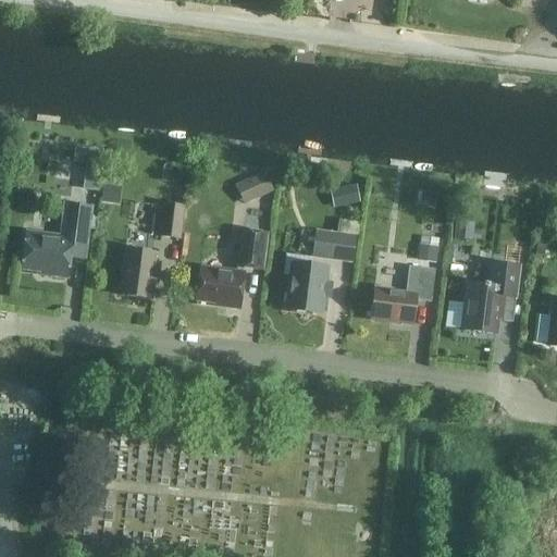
[(0,153),(9,145),(0,135),(0,153)]
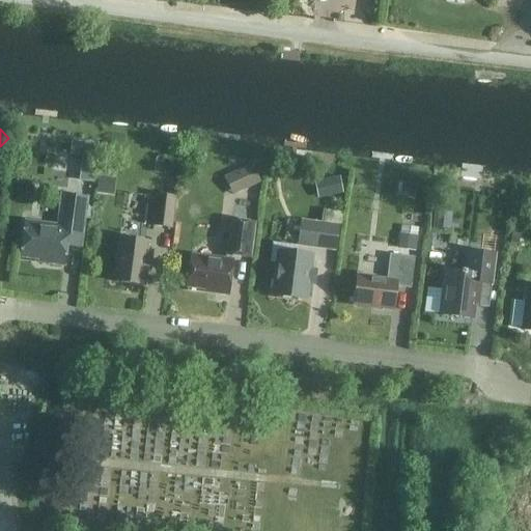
[(96,158),(99,144),(72,141),(70,156),(82,157),(96,158)]
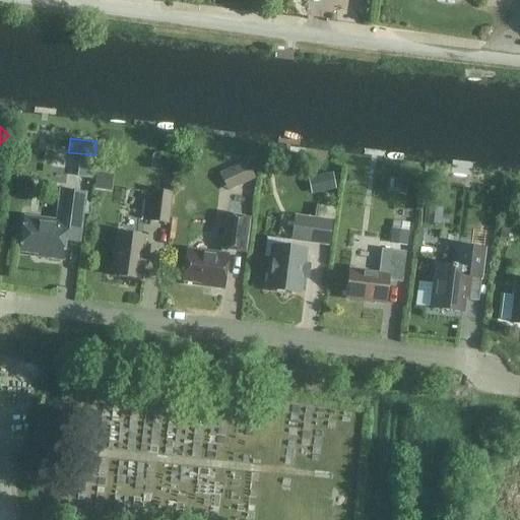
[(255,179),(247,160),(233,168),(241,186),(255,179)]
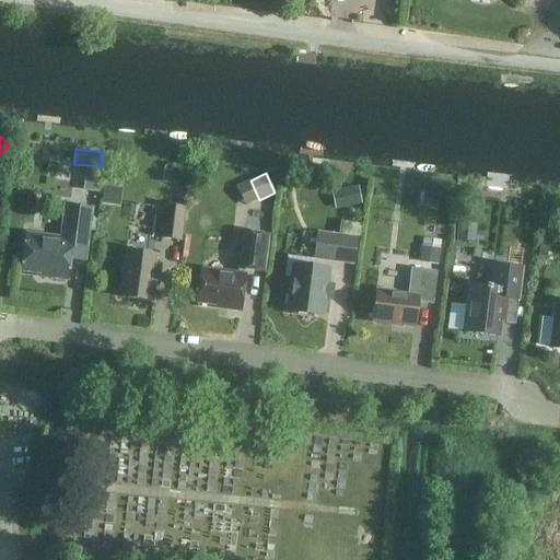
[(102,203),(119,206),(121,187),(104,185),(102,203)]
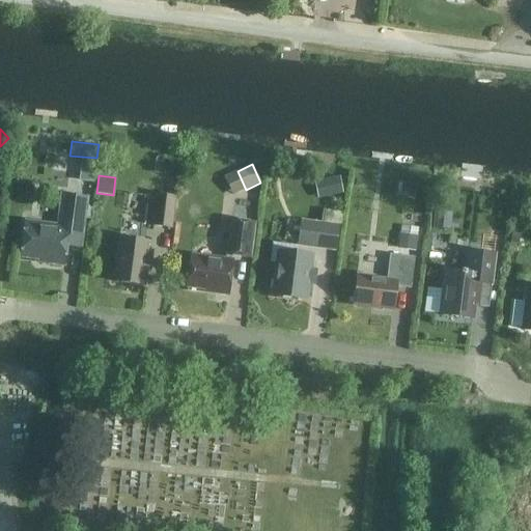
[(314,182),(317,198),(342,193),(339,176),(314,182)]
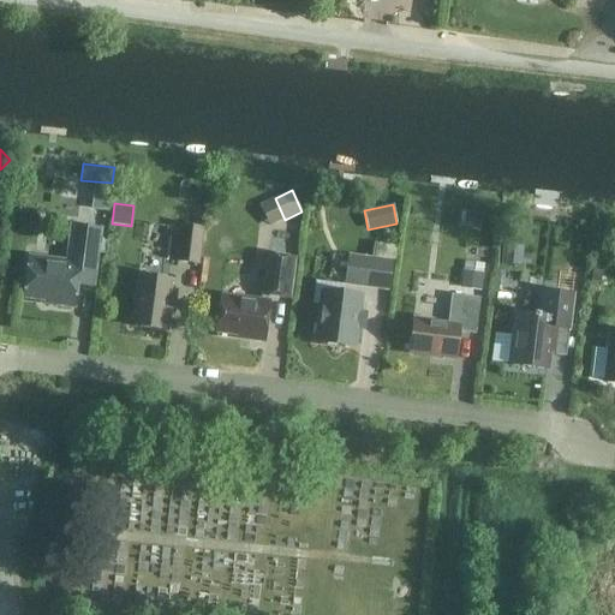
[(94,287),(97,258),(101,228),(77,226),(72,263),(29,257),(24,296),(43,298),(43,299),(47,304),(73,308),(77,285),(94,287)]
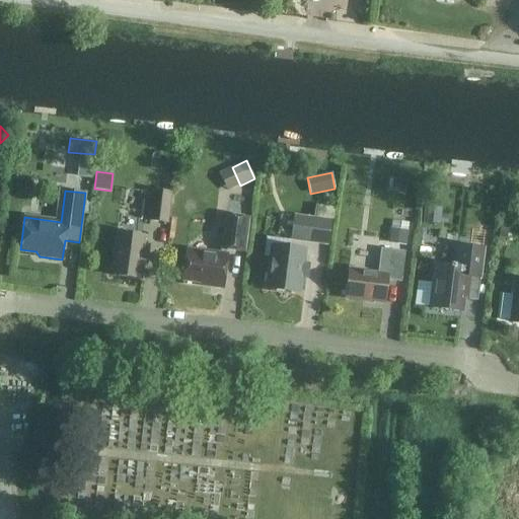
[(172,193),(152,191),(148,221),(169,223),(172,193)]
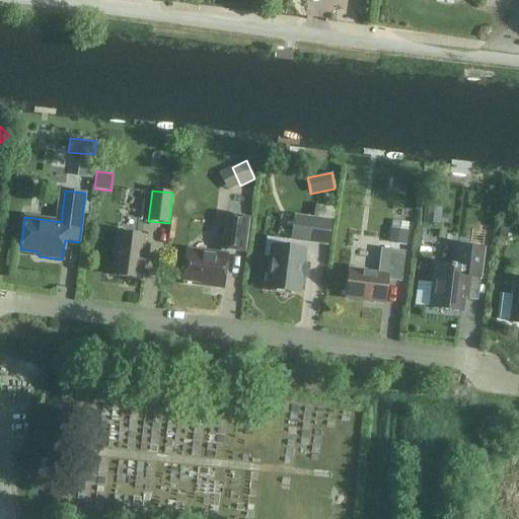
[(314,206),(312,217),(331,220),(334,220),(335,208),(314,206)]
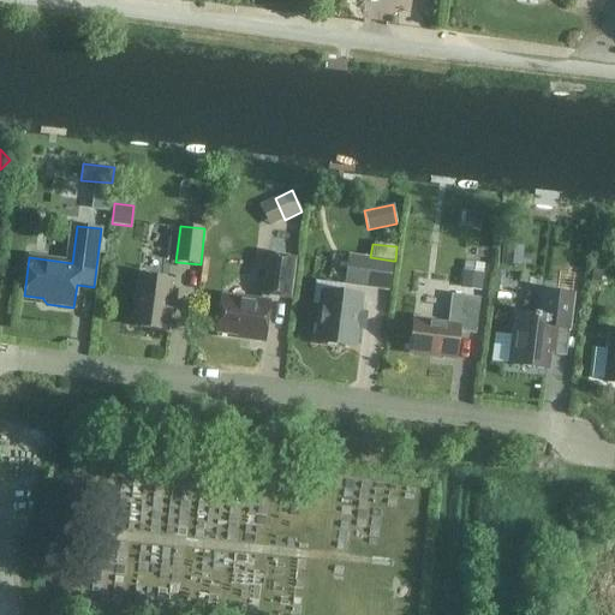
[(503,245),(501,264),(515,266),(518,246),(503,245)]
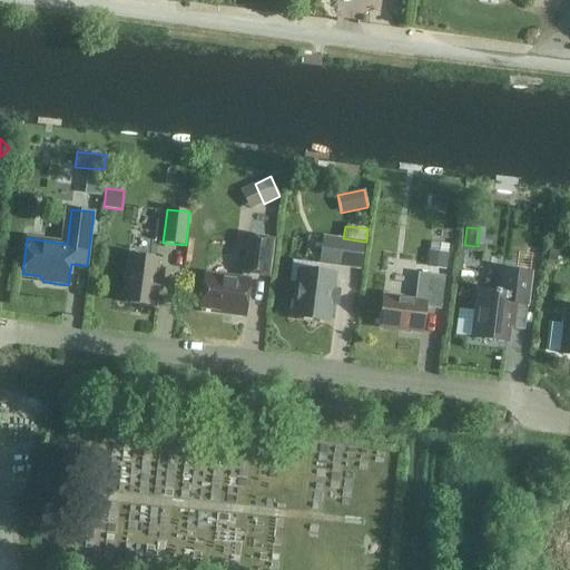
[(251,275),(267,277),(273,239),(247,236),(242,282),(206,277),(207,273),(206,273),(200,308),(245,314),(251,275)]
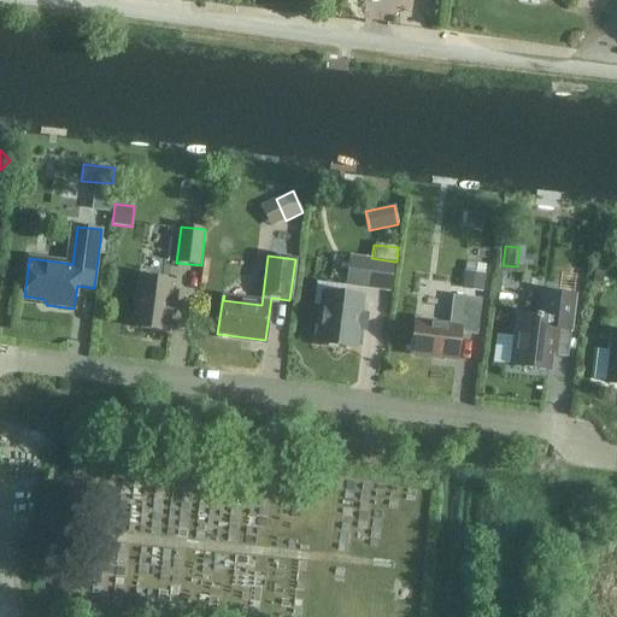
[(345,287),(391,293),(394,262),(371,258),(350,256),(345,287)]
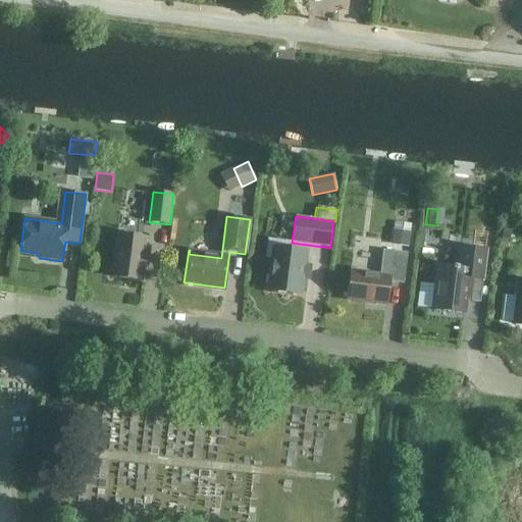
[(411,231),(393,229),(390,246),(410,248),(411,231)]
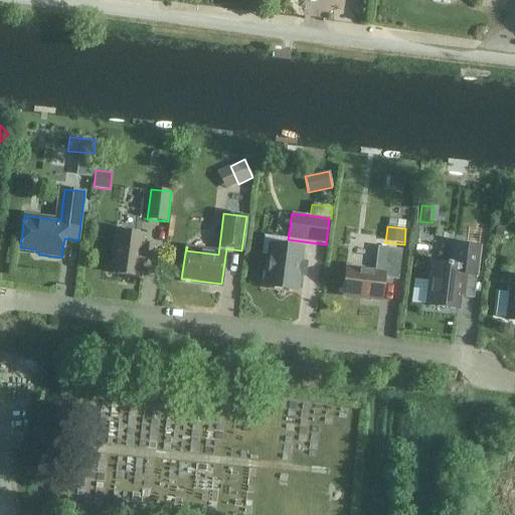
[(495,236),(503,237),(504,227),(497,226),(495,236)]
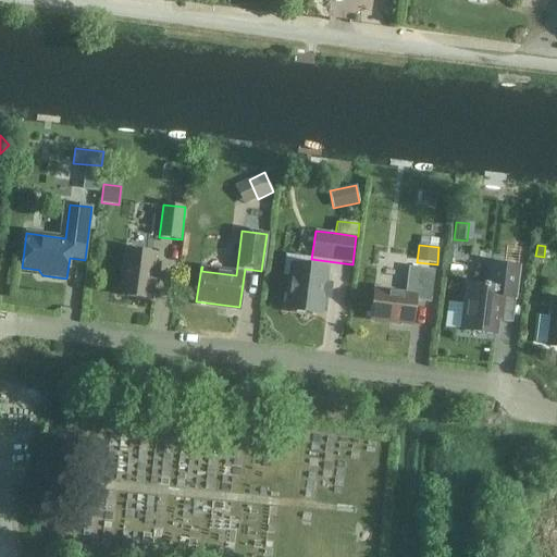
[(153,271),(158,272),(160,255),(126,250),(120,296),(150,299),(153,271)]
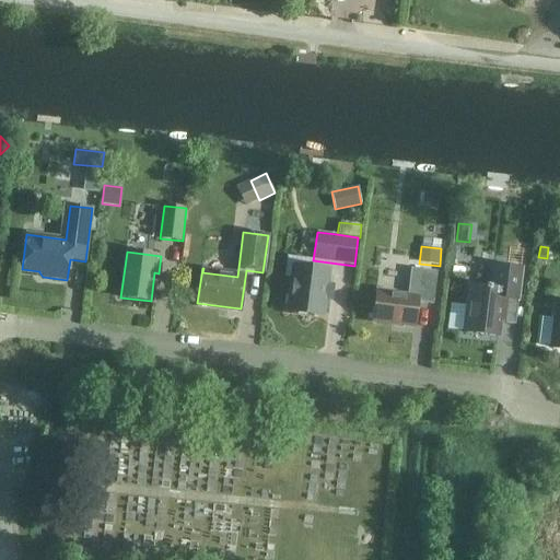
[(311,268),(312,259),(287,256),(284,277),(293,278),(289,311),(322,315),(327,270),(311,268)]
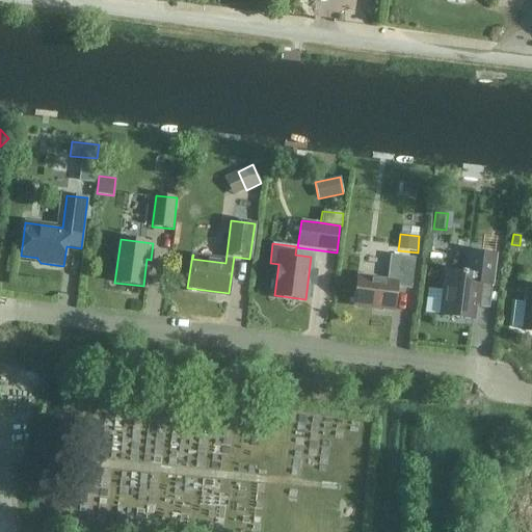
[(493,286),(496,255),(468,251),(466,272),(446,270),(440,316),(473,320),(478,284),(493,286)]
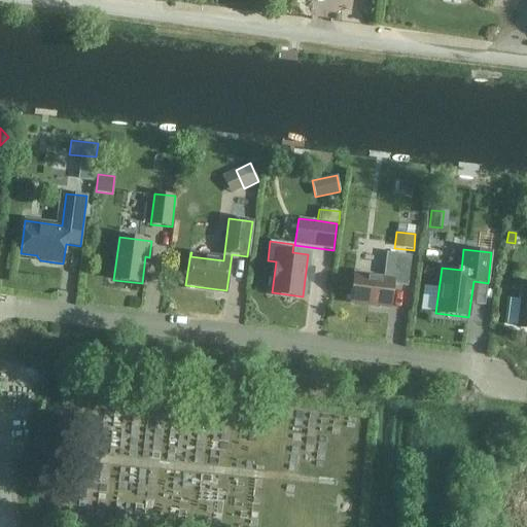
[(393,284),(408,286),(411,255),(387,252),(384,279),(372,277),(372,274),(354,272),(351,302),(390,307),(393,284)]
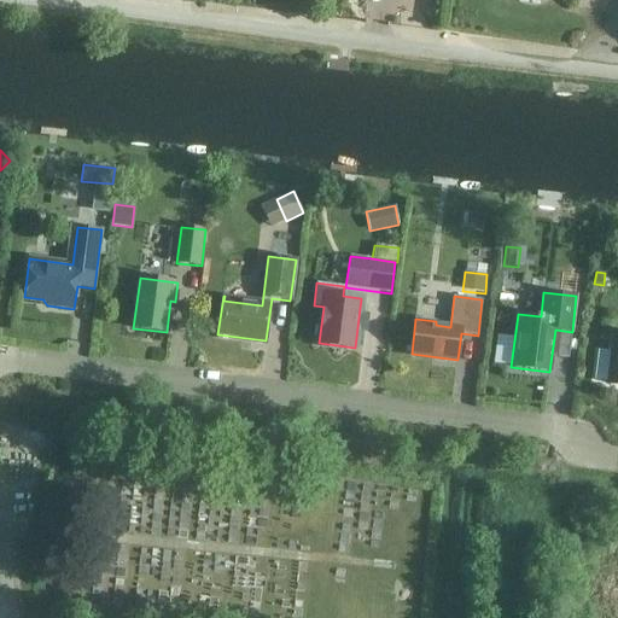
[(110,507),(93,506),(91,530),(108,531),(110,507)]
